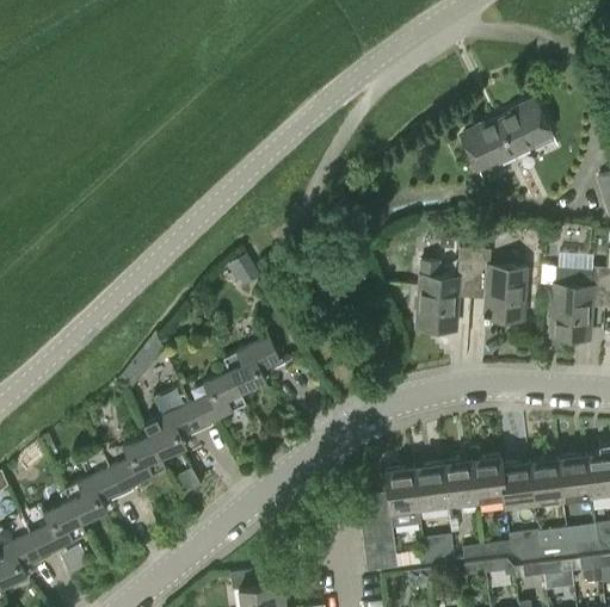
[(498,122),(516,158),(530,150),(529,147),(552,136),(535,100),(513,110),(515,113),(498,122)]
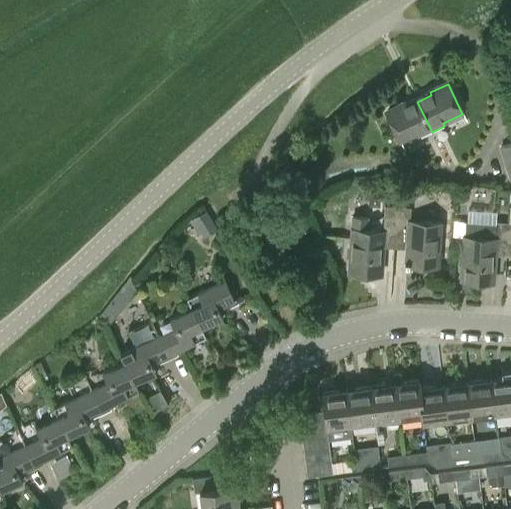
[(419,138),(432,132),(417,102),(404,108),(403,105),(385,114),(399,144),(417,135),(419,138)]
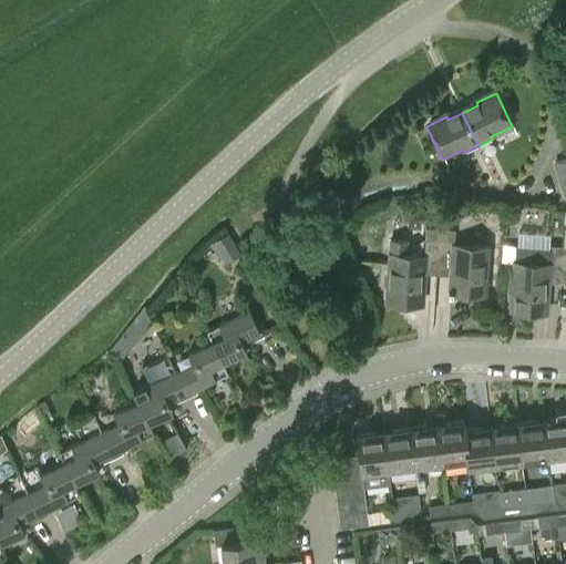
[(565,161),(554,165),(564,200),(565,198),(565,161)]
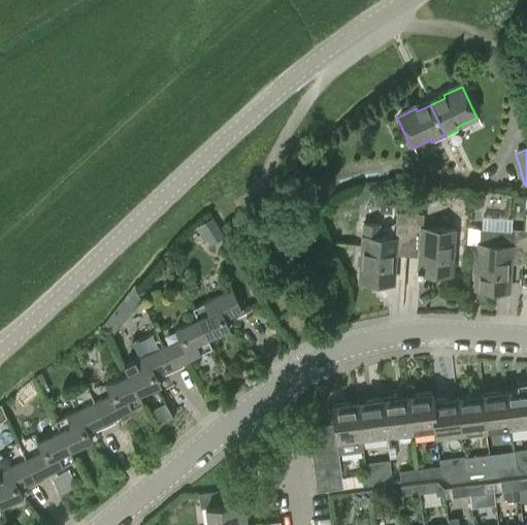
[(382,228),(364,227),(360,284),(393,286),(395,257),(406,258),(407,250),(409,215),(397,215),(395,241),(381,240),(382,228)]
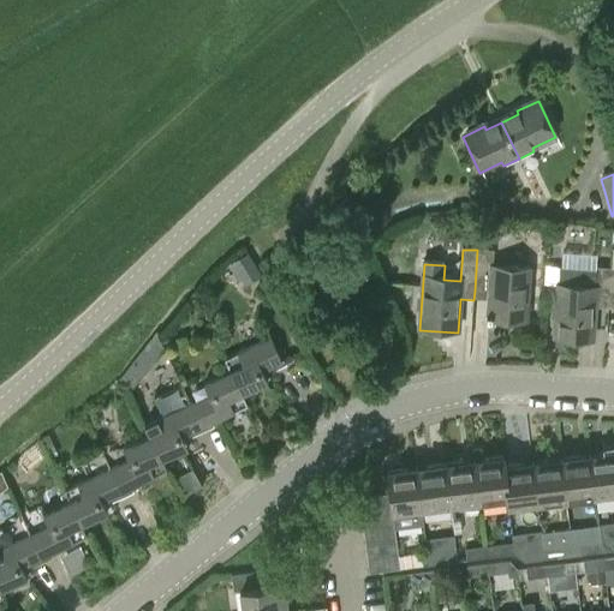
[(494,251),(477,250),(475,291),(490,292),(488,321),(526,323),(530,270),(493,268),(494,251)]
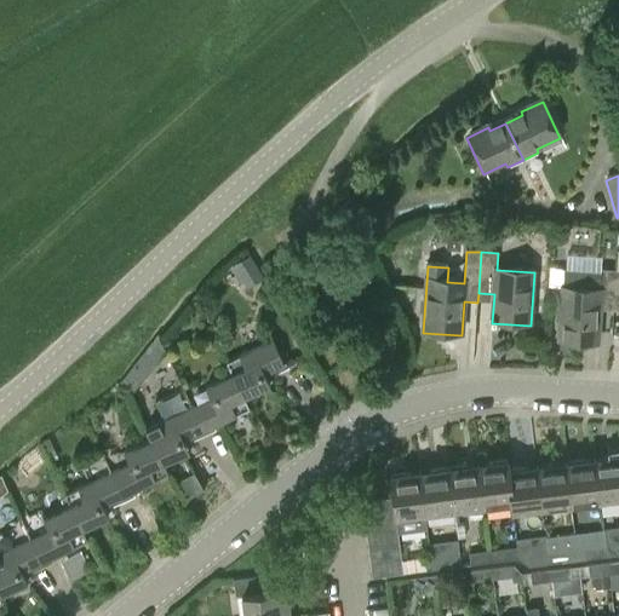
[(251,258),(231,270),(241,286),(244,285),(247,291),(263,282),(264,281),(251,258)]
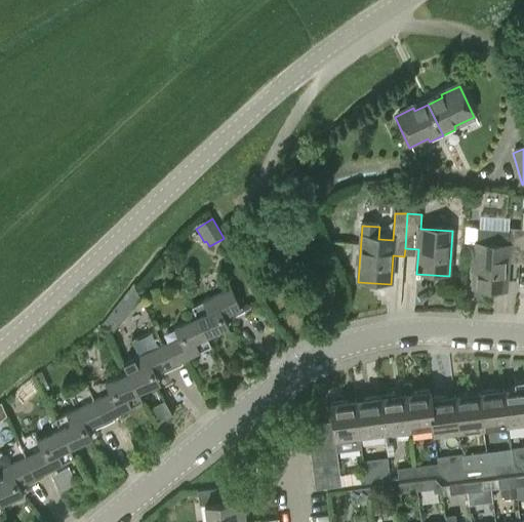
[(509,232),(477,230),(473,289),(506,291),(509,255),(521,256),(522,231),(510,230),(509,232)]
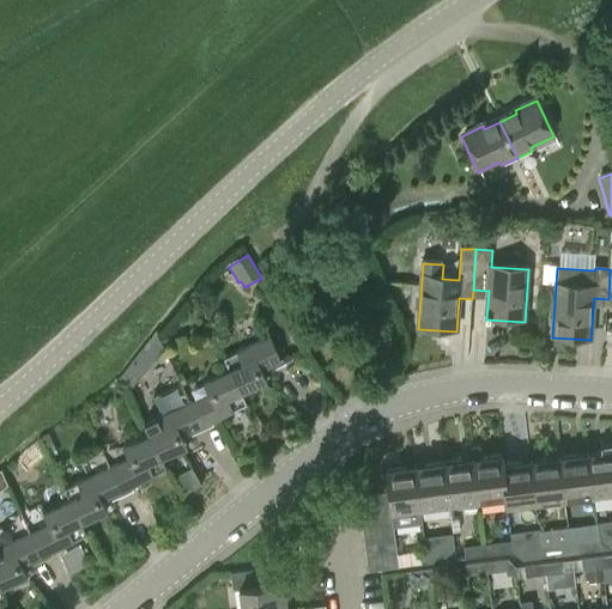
[(224,360),(229,372),(230,372),(241,395),(242,395),(267,383),(262,372),(282,363),(271,339),(224,360)]
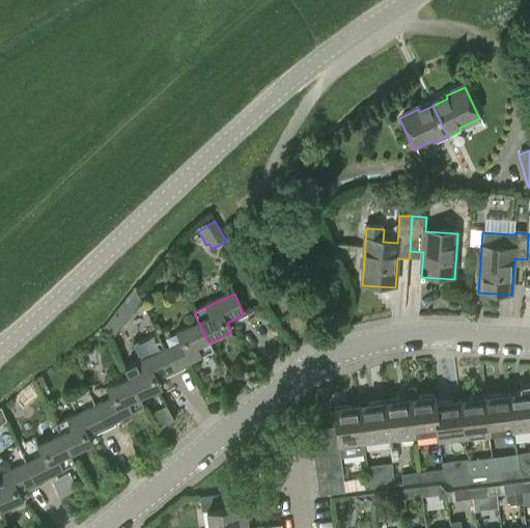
[(114,337),(123,326),(114,318),(105,330),(114,337)]
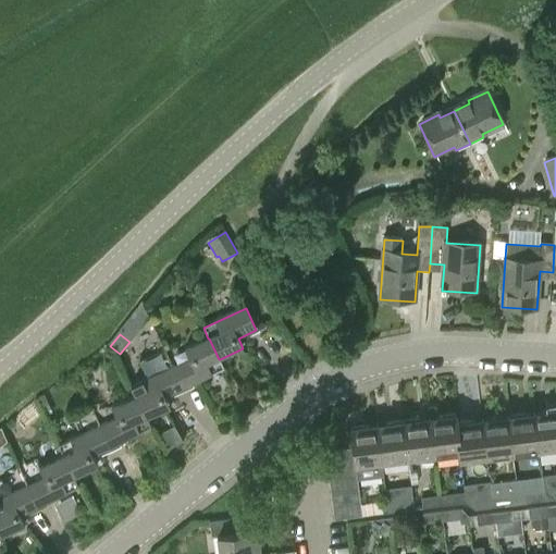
[(209,339),(208,339),(185,349),(189,360),(173,368),(183,390),(224,370),(220,359),(219,359),(209,339)]
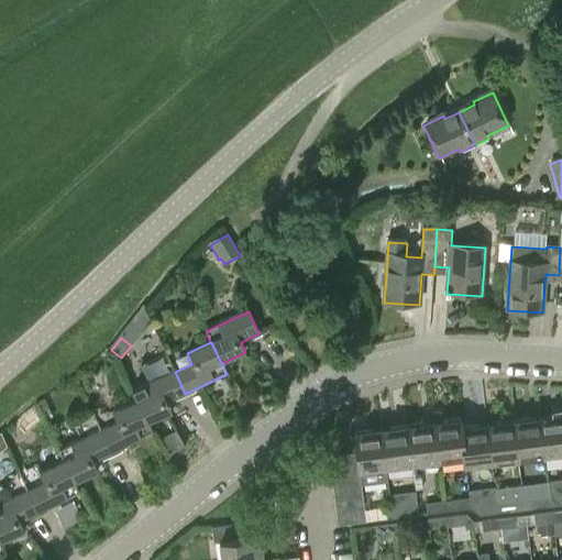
[(185,394),(175,372),(133,392),(138,402),(139,402),(147,424),(149,424),(173,413),(167,402),(185,394)]
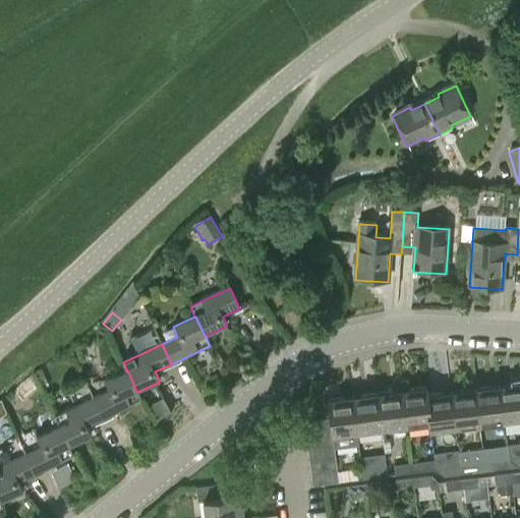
[(42,371),(36,375),(44,390),(50,388),(42,371)]
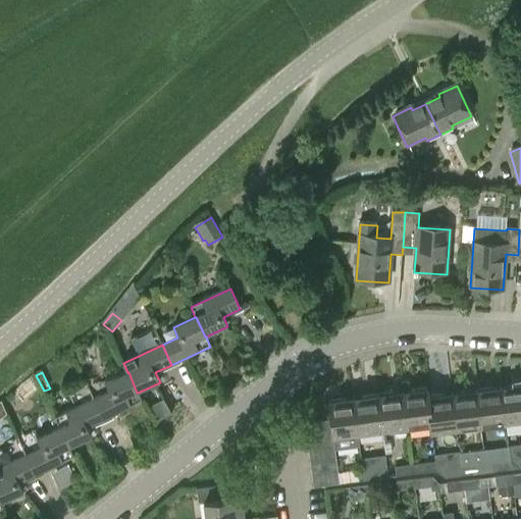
[(128,372),(127,372),(105,382),(110,393),(94,400),(103,420),(142,402),(138,393),(137,393),(128,372)]
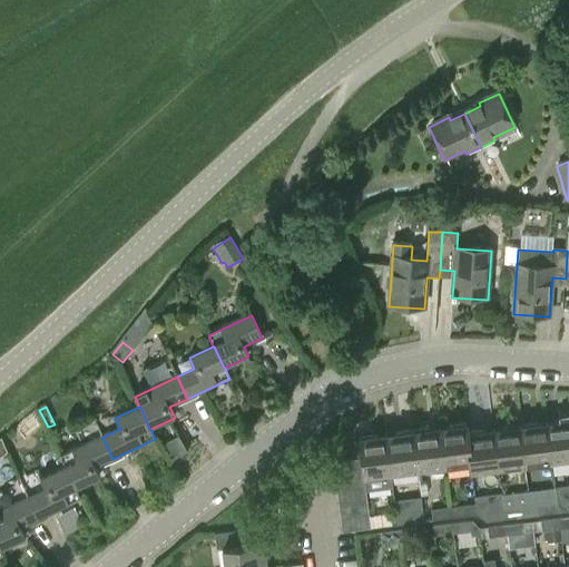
[(568,421),(547,424),(552,466),(568,463),(568,421)]
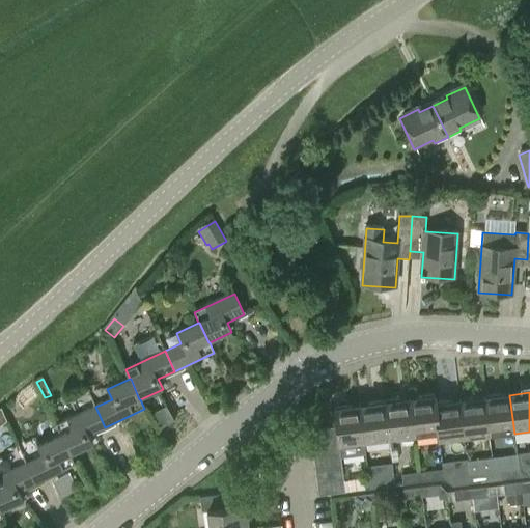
[(514,434),(509,395),(484,398),(490,437),(514,434)]
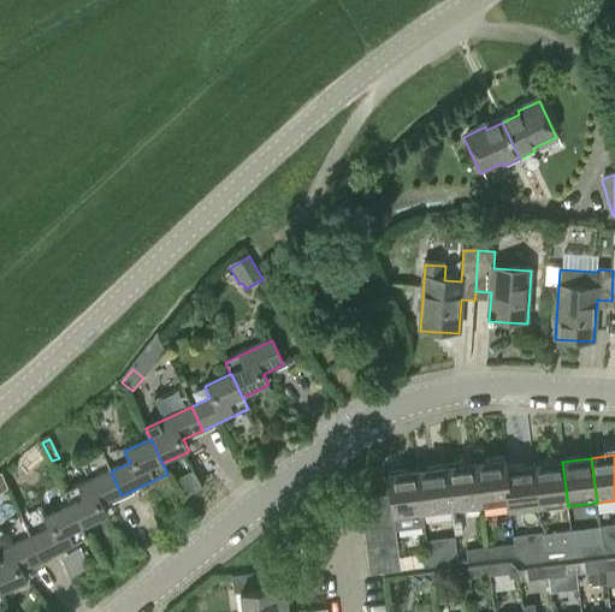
[(504,459),(475,463),(480,509),(509,505),(504,469),(506,469),(504,459)]
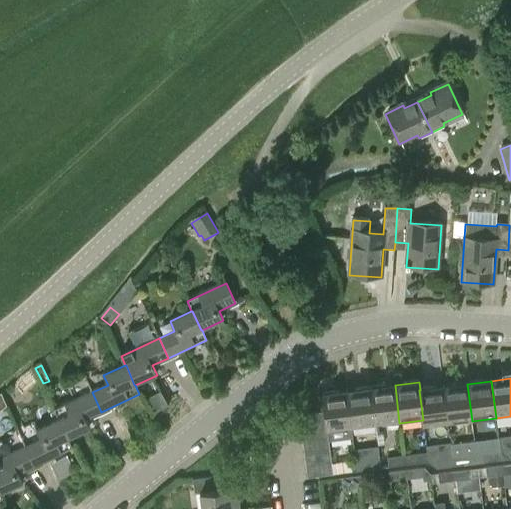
[(472,421),(467,384),(443,387),(448,424),(472,421)]
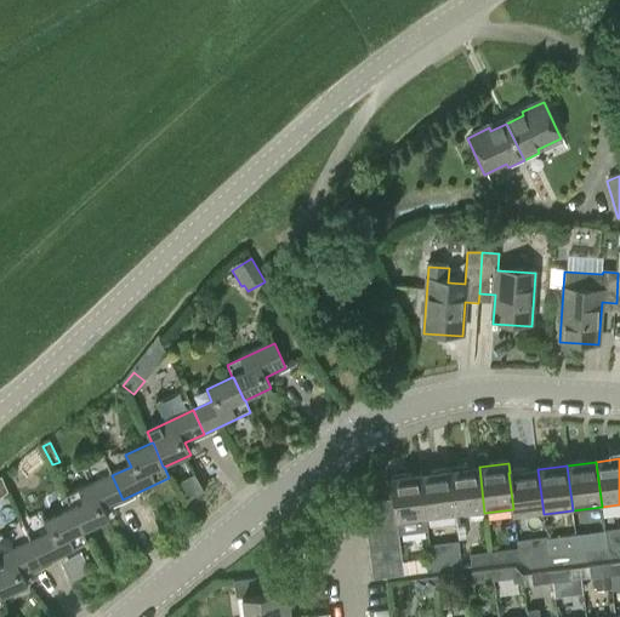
[(479,467),(450,470),(456,516),(484,513),(479,467)]
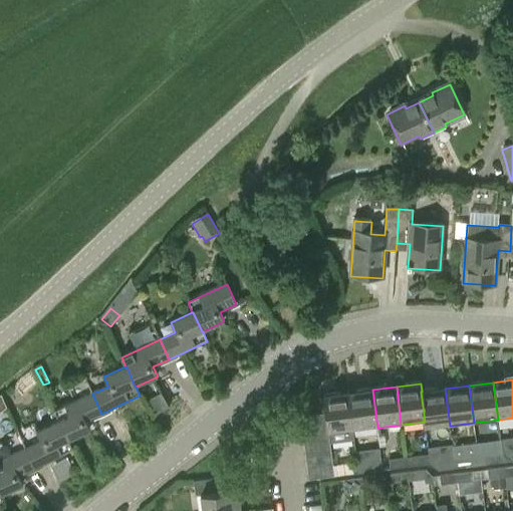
[(450,426),(445,389),(422,392),(421,392),(425,422),(426,429),(450,426)]
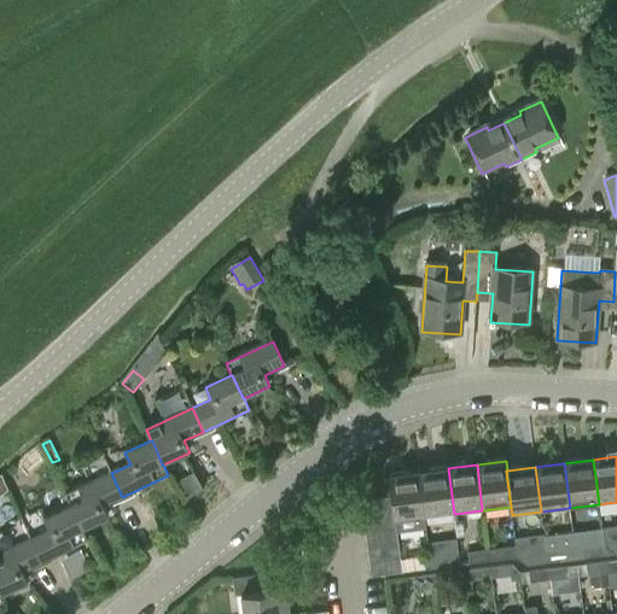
[(448,468),(419,472),(425,518),(454,514),(448,468)]
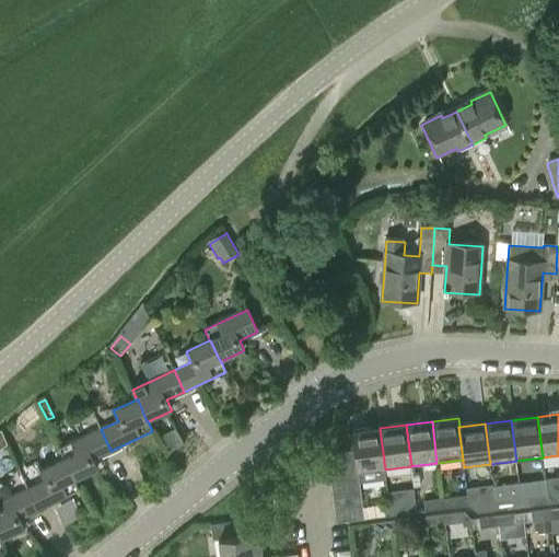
[(380,428),(353,432),(356,453),(358,466),(359,480),(359,483),(387,479),(385,470),(380,428)]
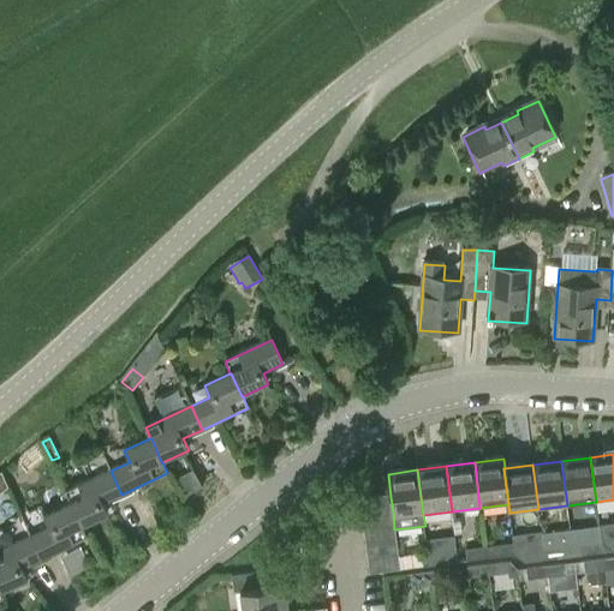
[(121,495),(111,471),(65,492),(70,504),(71,503),(82,528),(82,527),(108,515),(102,504),(121,495)]
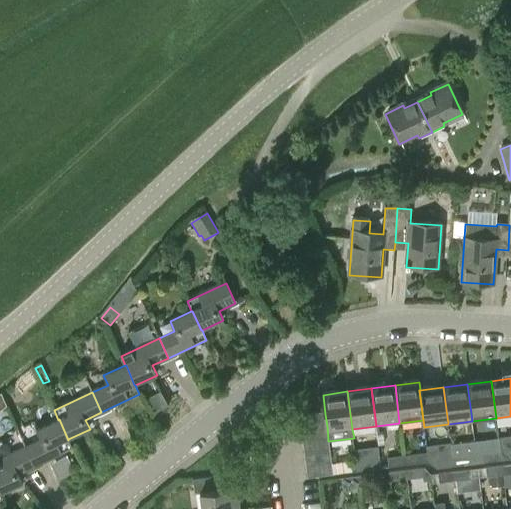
[(161,394),(149,400),(156,412),(167,406),(161,394)]
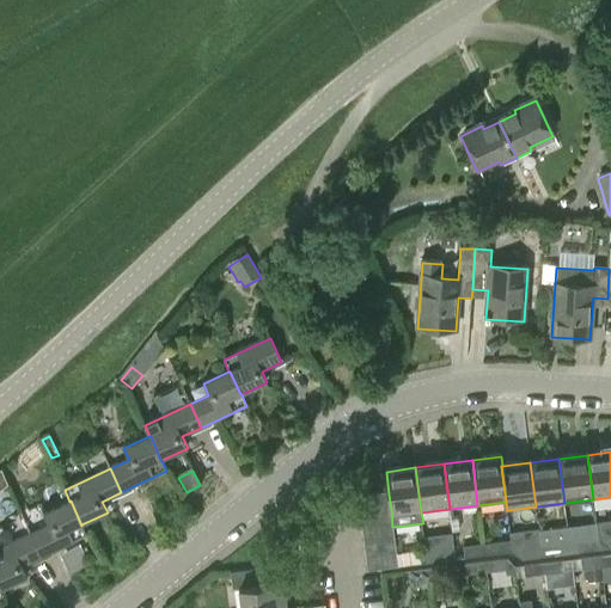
[(391,509),(389,495),(359,498),(360,514),(391,509)]
